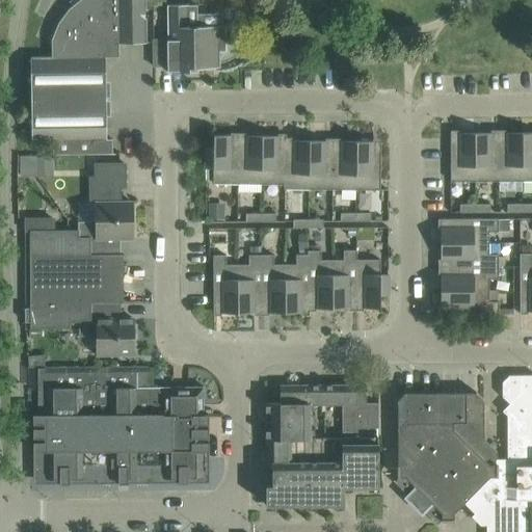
[(31,57),(32,142),(53,141),(53,154),(112,153),(112,138),(111,139),(111,140),(107,140),(106,57),(111,56),(120,48),(120,43),(147,43),(147,18),(144,18),(144,9),(147,9),(145,0),(79,0),(69,8),(58,23),(52,40),(52,56),(31,57)]
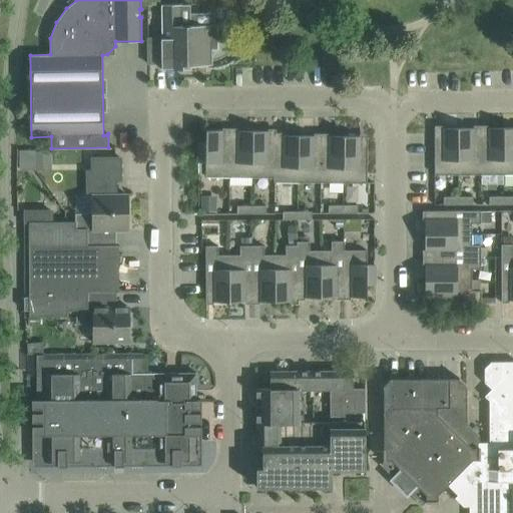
[(189,25),(189,12),(189,4),(161,5),(162,69),(183,69),(183,65),(212,64),(211,49),(217,49),(217,25),(189,25)]
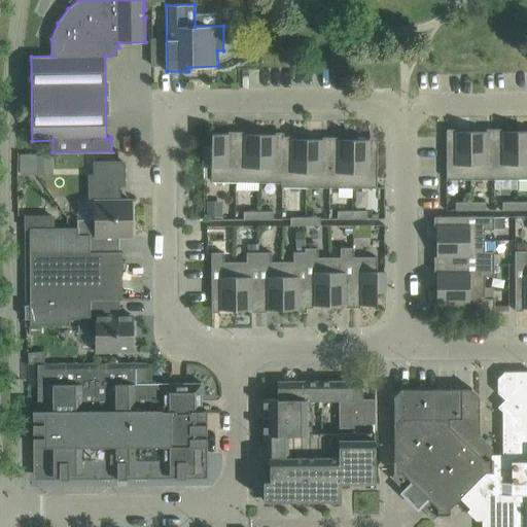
[(340,76),(340,89),(351,89),(351,76),(340,76)]
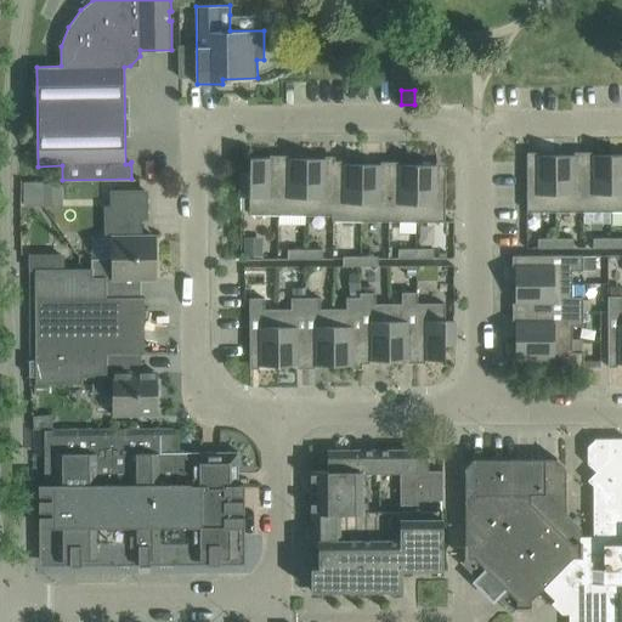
[(621,154),(611,156),(611,211),(621,210),(621,154)]
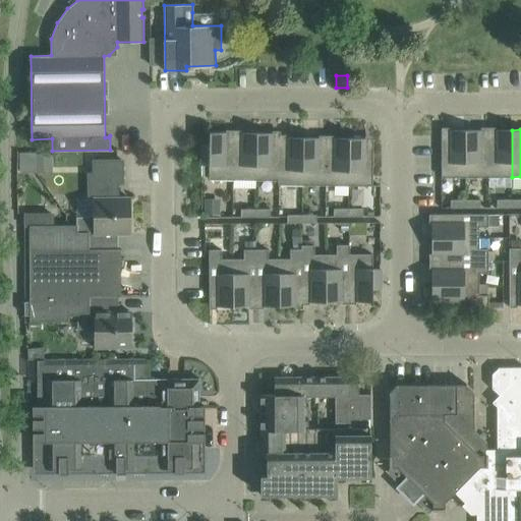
[(442,177),(465,177),(465,130),(450,130),(450,132),(442,132),(442,177)]
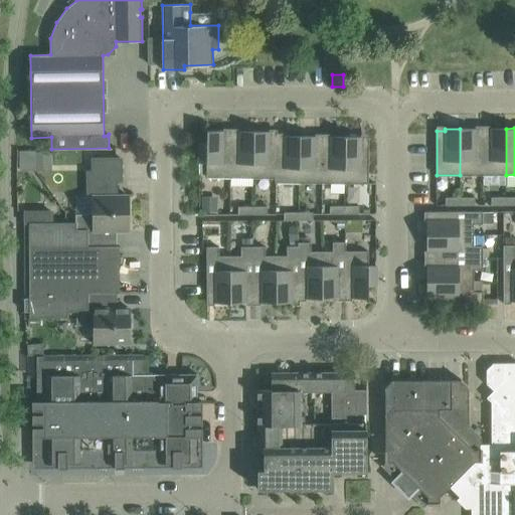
[(483,175),(483,131),(476,131),(476,129),(460,129),(460,175),(483,175)]
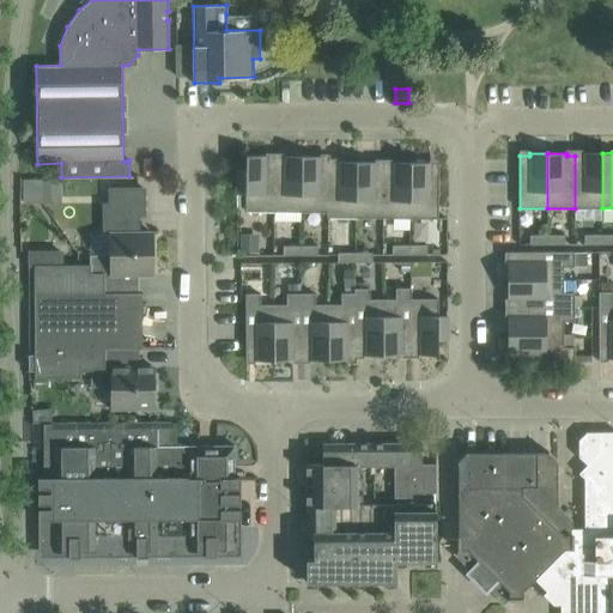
[(575,208),(602,208),(602,153),(583,153),(583,156),(575,156),(575,208)]
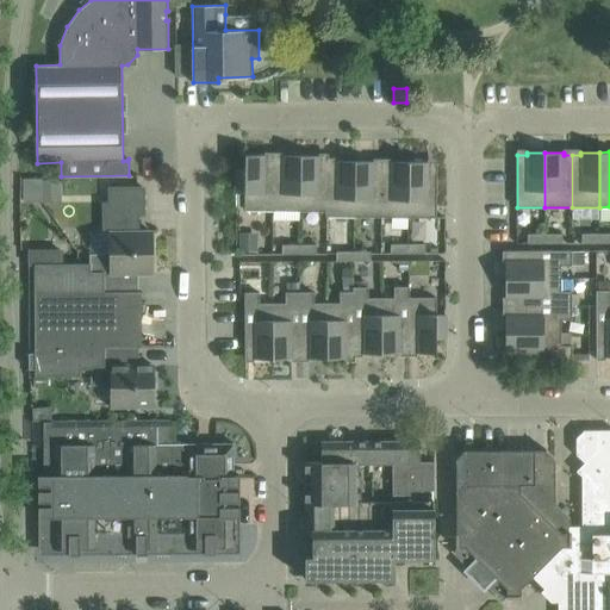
[(273,211),(273,159),(265,159),(265,155),(246,155),(246,169),(236,169),(236,193),(246,193),(244,210),(273,211)]
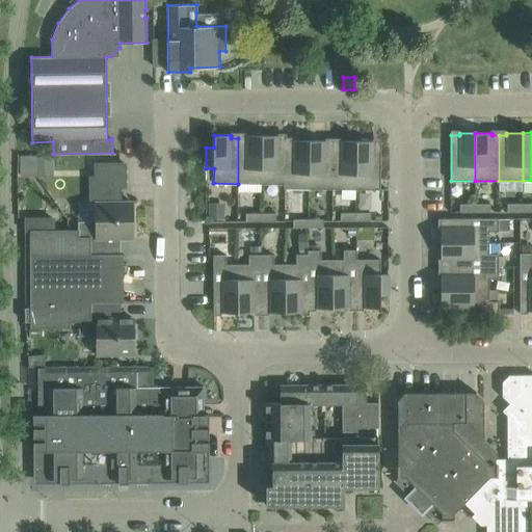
[(262,184),(262,136),(246,135),(246,138),(238,138),(238,184),(262,184)]
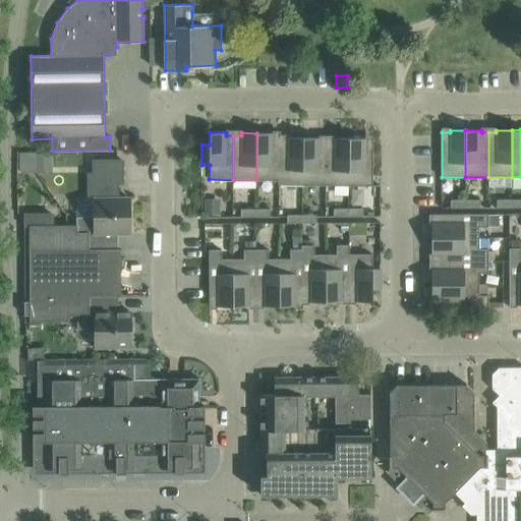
[(281,135),(280,135),(273,135),(273,133),(256,133),(256,180),(279,180),(280,180),(281,139),(281,135)]
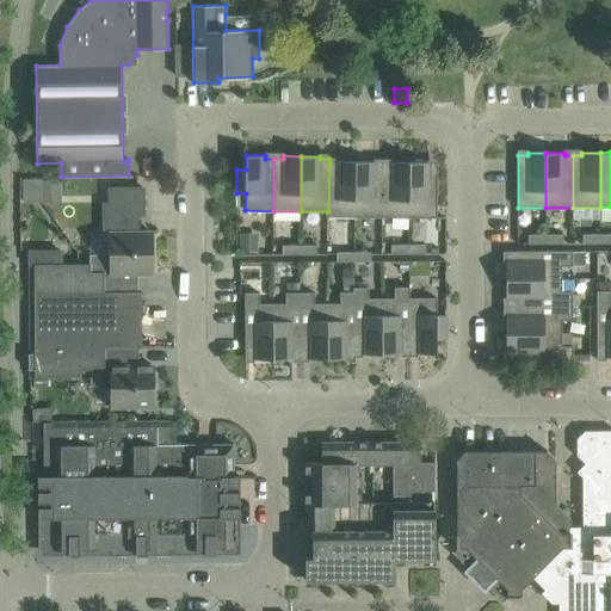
[(355,217),(356,161),(337,161),(337,164),(329,164),(328,211),(327,211),(327,216),(355,217)]
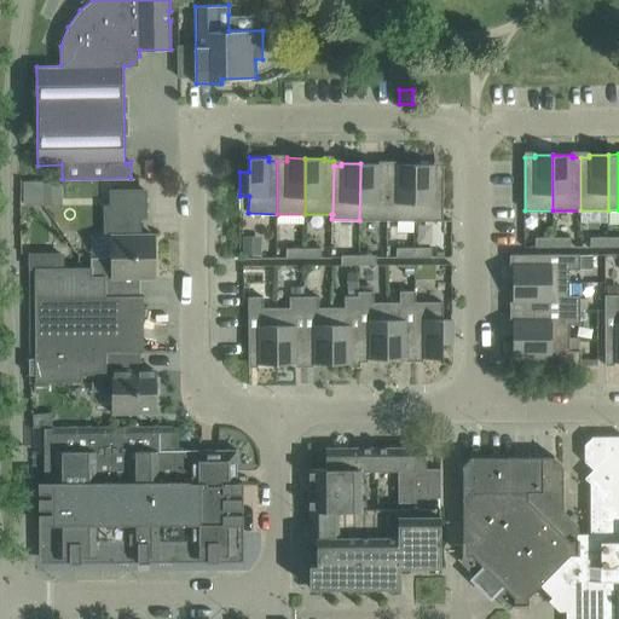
[(387,220),(387,167),(379,167),(379,163),(360,163),(359,220),(387,220)]
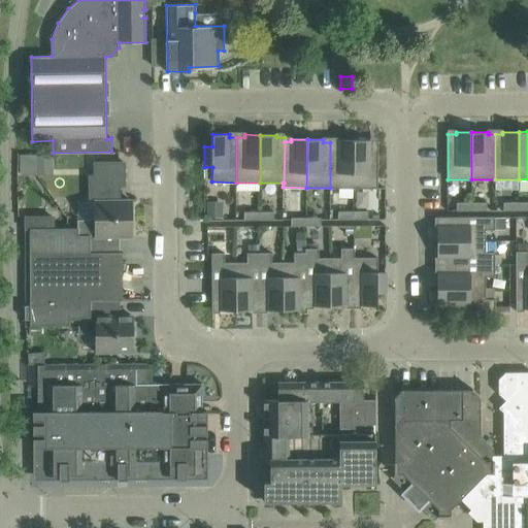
[(354,188),(354,140),(338,140),(338,142),(330,142),(330,188),(354,188)]
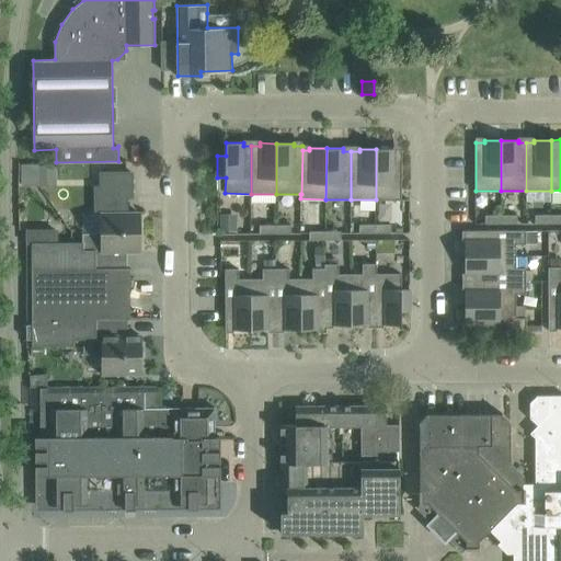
[(376,199),(379,199),(401,199),(402,151),(393,151),(393,149),(376,149),(376,199)]
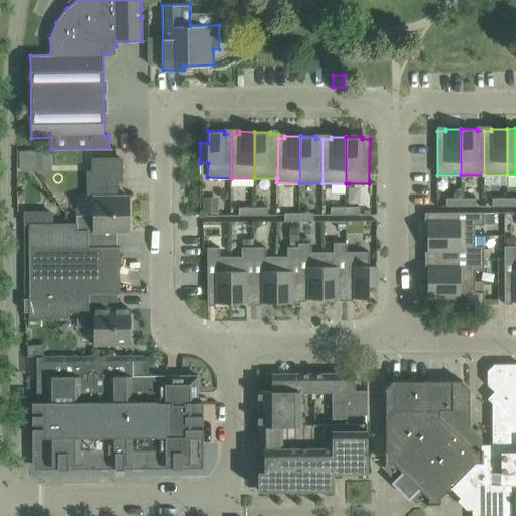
[(48,153),(37,153),(37,170),(43,170),(49,169),(48,153)]
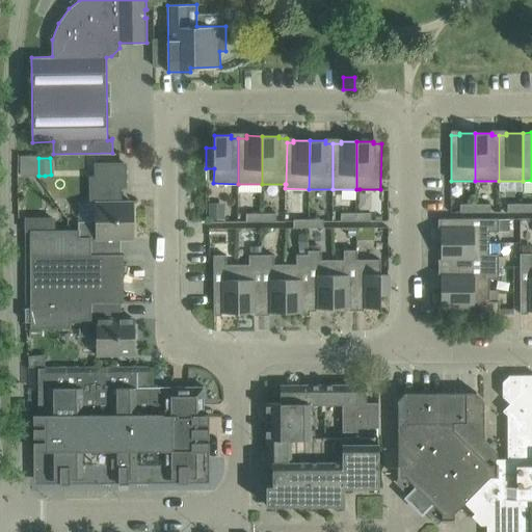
[(53,218),(26,218),(26,230),(26,255),(121,255),(121,238),(133,238),(133,203),(121,203),(120,187),(126,187),(125,163),(96,164),(96,178),(90,178),(90,203),(96,203),(96,222),(79,222),(79,230),(54,230),(53,218)]
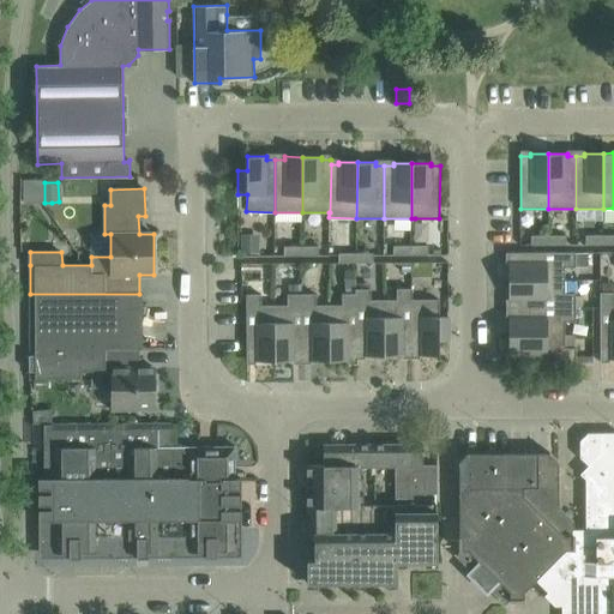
[(258,254),(259,235),(242,234),(241,253),(258,254)]
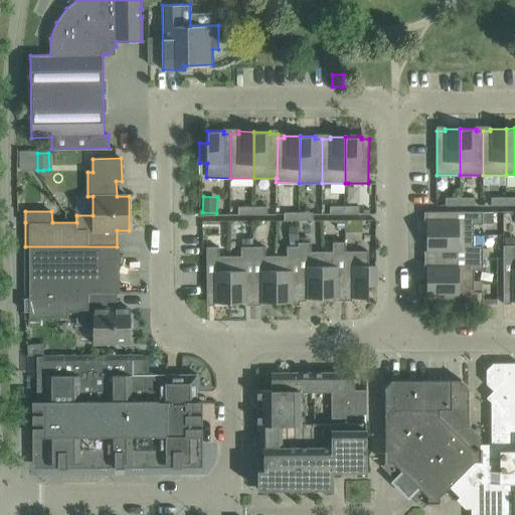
[(446,205),(461,205),(461,197),(446,197),(446,205)]
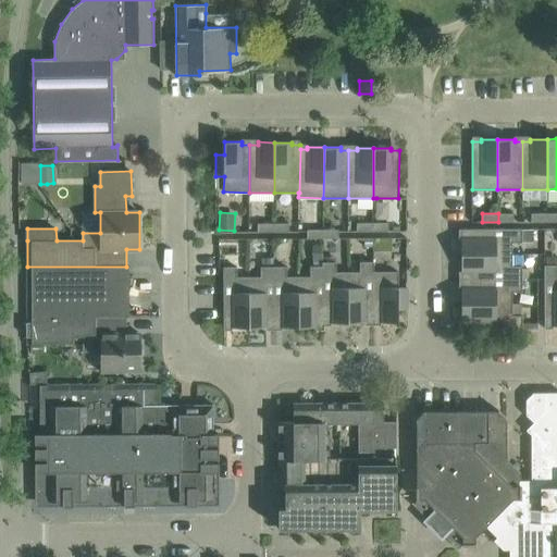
[(498,213),(498,222),(514,222),(514,213),(498,213)]
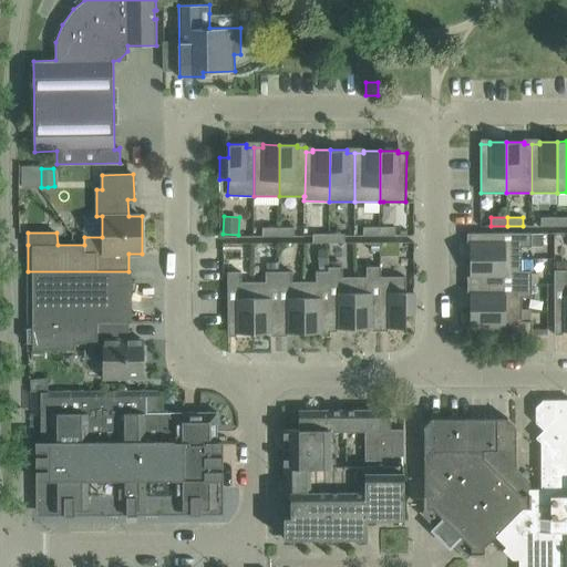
[(540,226),(557,226),(557,217),(540,217),(540,226)]
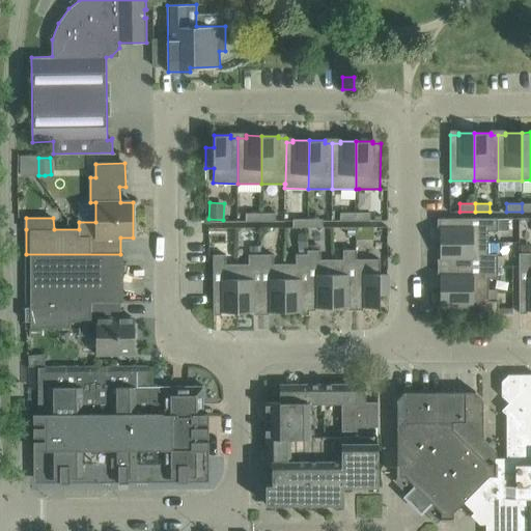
[(522,212),(530,212),(530,203),(522,203),(522,212)]
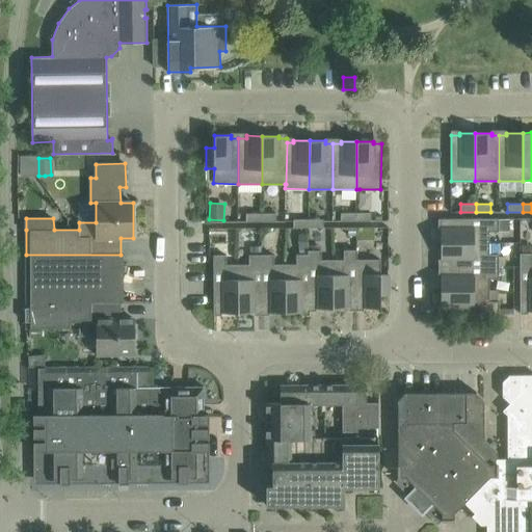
[(245,221),(262,221),(262,213),(245,213),(245,221)]
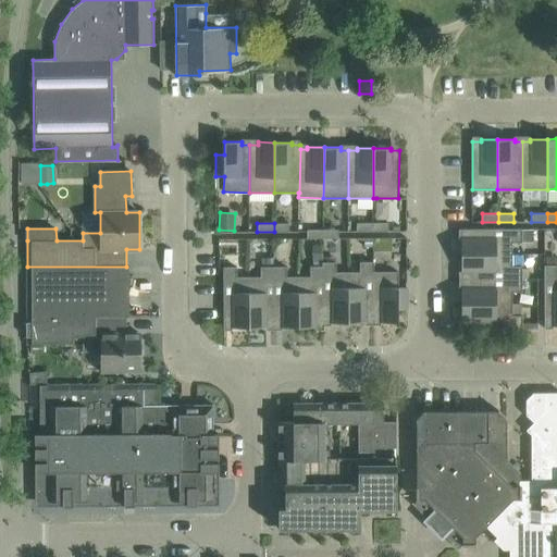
[(274,223),(274,232),(289,232),(289,223),(274,223)]
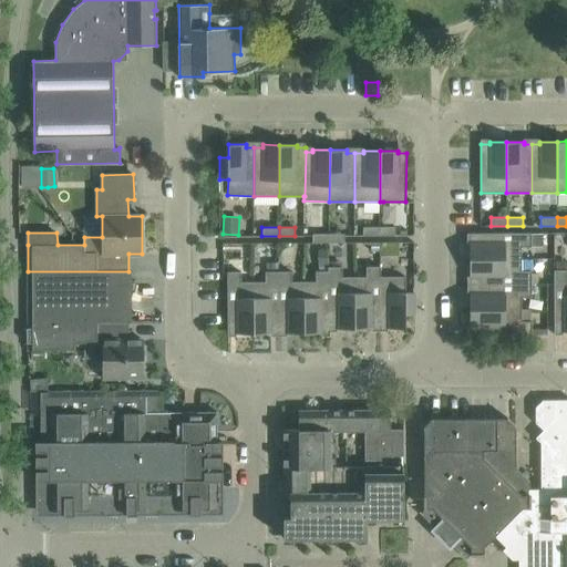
[(363,236),(380,236),(380,227),(363,227),(363,236)]
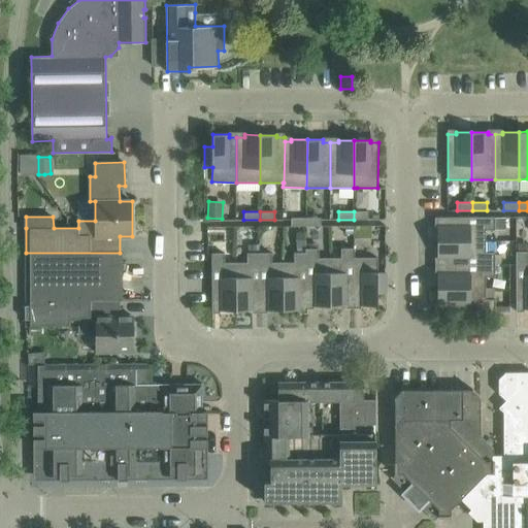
[(354,220),(368,220),(368,211),(354,211),(354,220)]
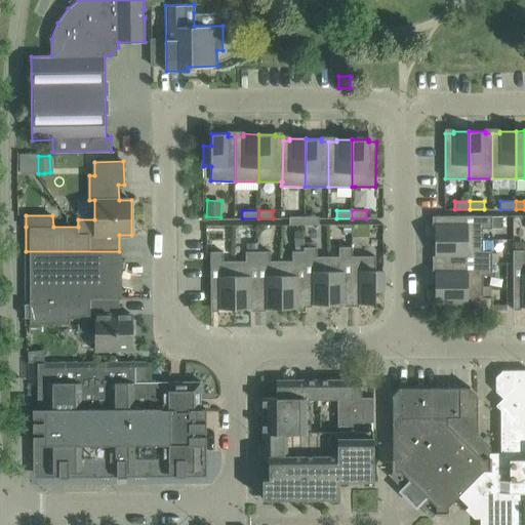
[(435,224),(435,240),(483,240),(483,229),(492,229),(492,215),(465,215),(444,215),(437,215),(438,224),(435,224)]
